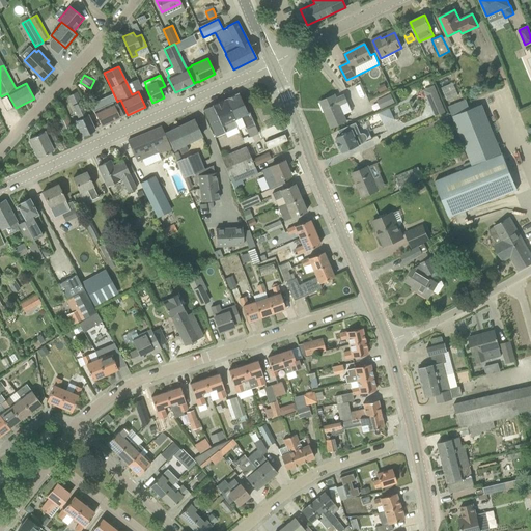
[(447,99),(458,94),(453,82),(442,86),(447,99)]
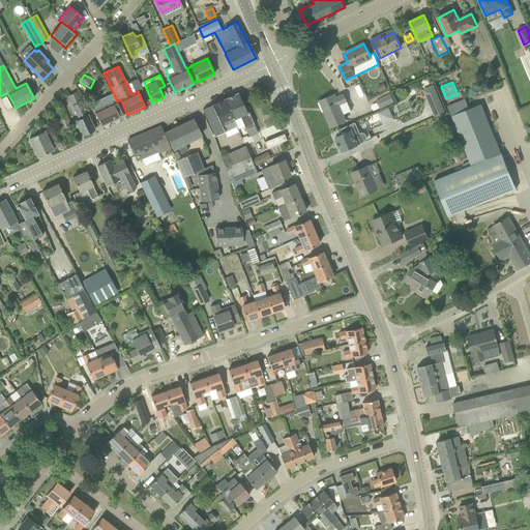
[(94,130),(95,129),(77,91),(68,96),(79,119),(76,120),(83,136),(84,136),(86,136),(89,135),(90,133),(91,131),(90,130),(93,128),(94,130)]
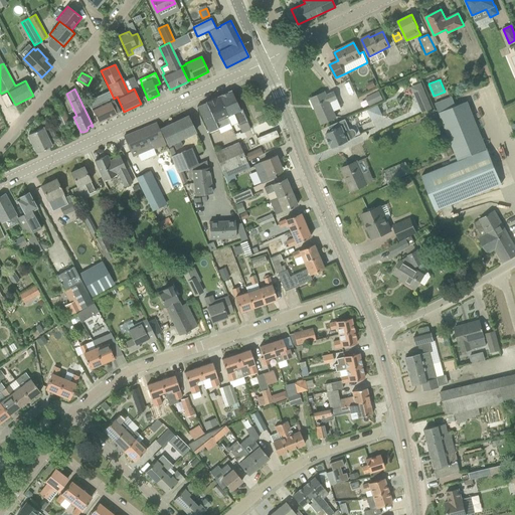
[(434,109),(424,89),(413,95),(422,114),(434,109)]
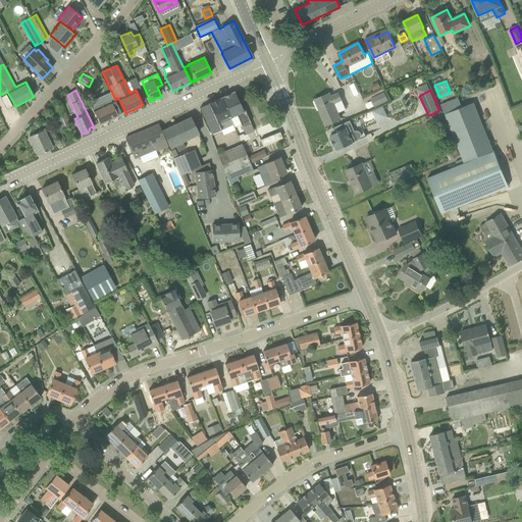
[(374,106),(388,100),(384,91),(370,98),(374,106)]
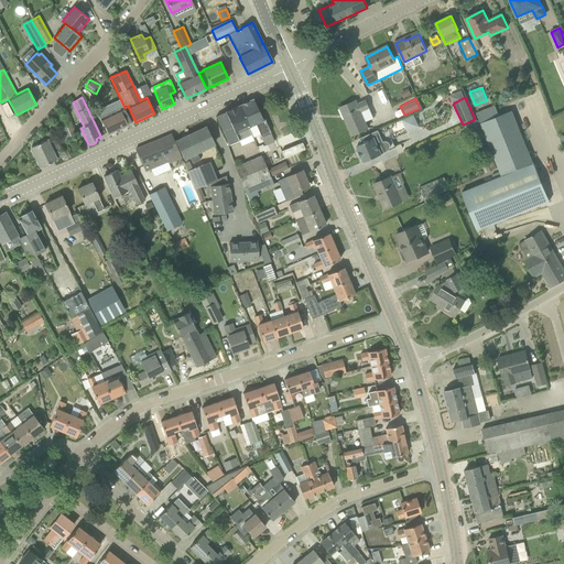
[(253,99),(240,105),(250,127),(256,125),(266,145),(274,141),(264,119),(263,119),(253,99)]
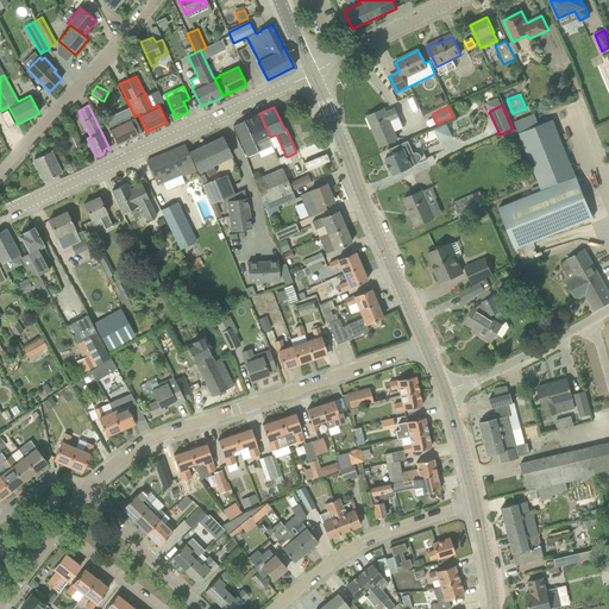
[(399,117),(395,108),(385,113),(384,108),(368,117),(381,146),(397,139),(389,121),(399,117)]
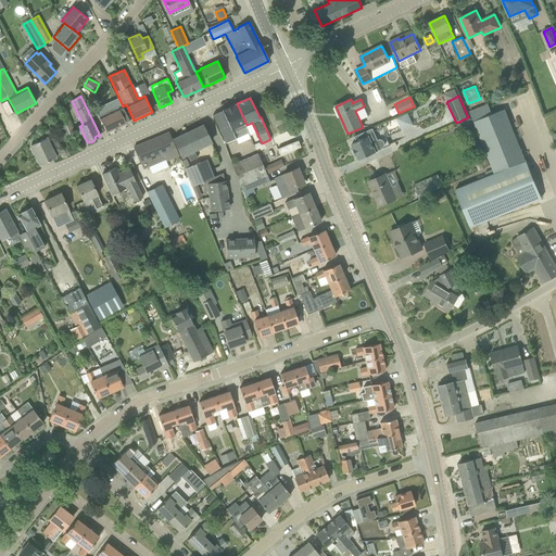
[(235,136),(236,137),(248,133),(245,126),(247,125),(237,103),(223,110),(235,136)]
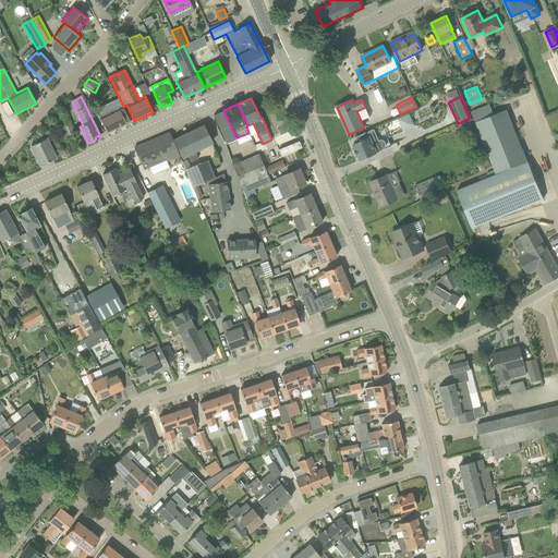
[(507,109),(494,114),(489,105),(471,112),(475,122),(495,170),(487,173),(489,178),(457,190),(472,228),(544,199),(529,161),(528,161),(528,160),(507,109)]
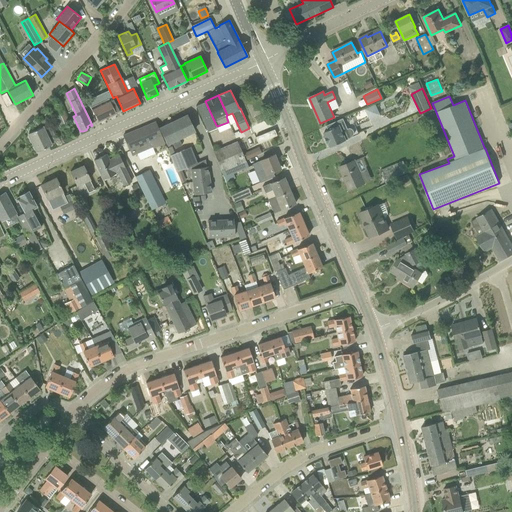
[(120,112),(112,98),(110,99),(102,102),(99,97),(97,97),(89,100),(89,102),(91,107),(91,108),(98,123),(116,114),(120,112)]
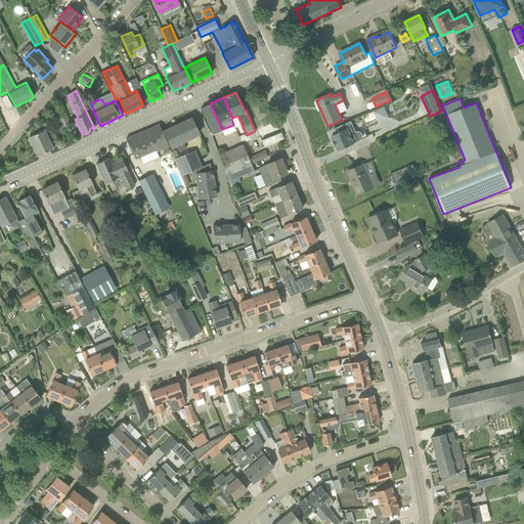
[(221,128),(210,103),(201,107),(213,135),(223,130),(222,129),(221,128)]
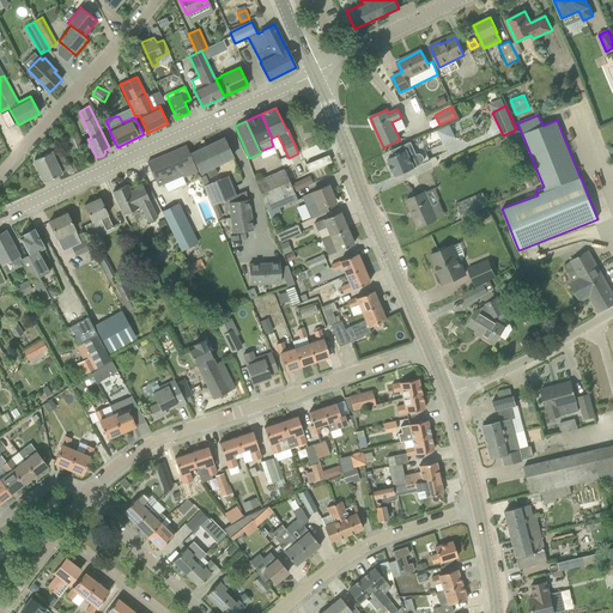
[(72,150),(83,145),(73,123),(61,128),(72,150)]
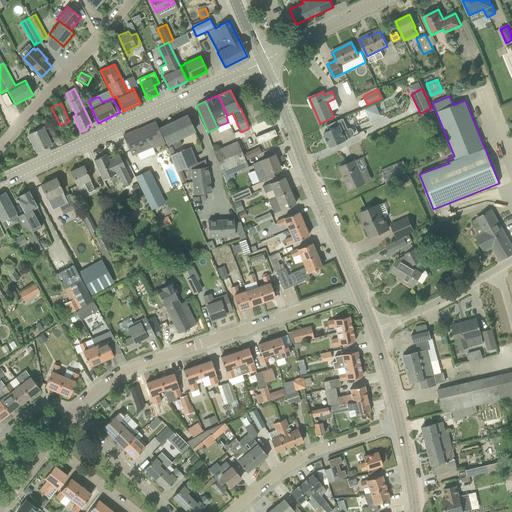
[(370,119),(380,114),(375,103),(365,108),(370,119)]
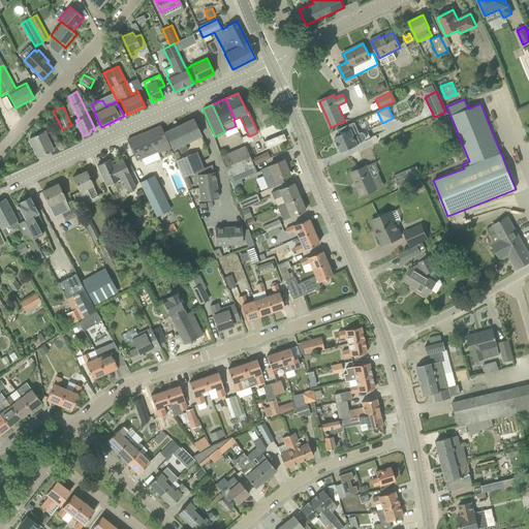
[(193,119),(165,132),(173,149),(178,146),(181,153),(188,150),(184,143),(200,135),(193,119)]
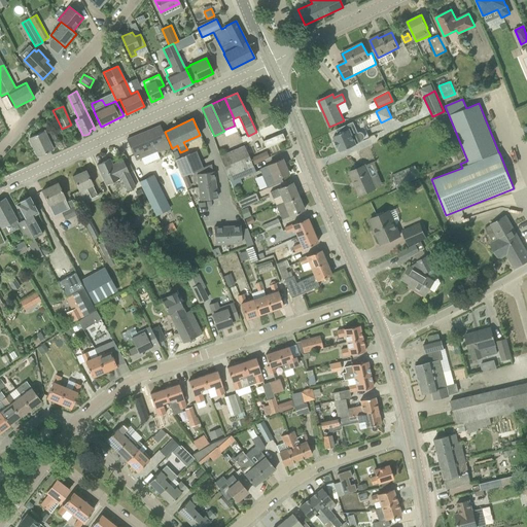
[(359,119),(353,121),(337,130),(339,134),(334,137),(336,141),(338,147),(339,146),(341,150),(340,151),(369,139),(359,119)]
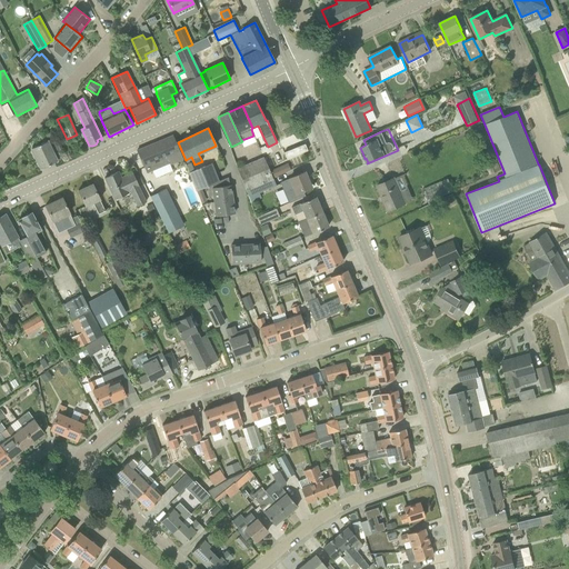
[(59,147),(57,141),(52,131),(45,136),(47,141),(31,148),(41,169),(57,161),(57,160),(65,157),(59,147)]
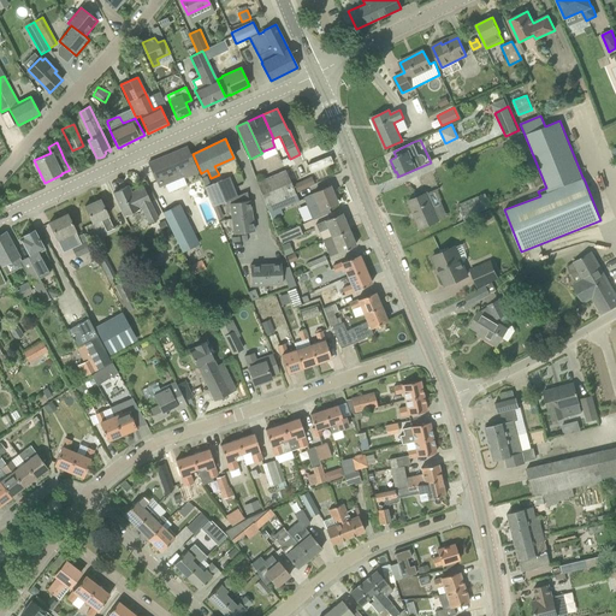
[(195,165),(188,147),(148,163),(155,181),(157,181),(159,188),(183,177),(183,178),(197,172),(194,165),(195,165)]
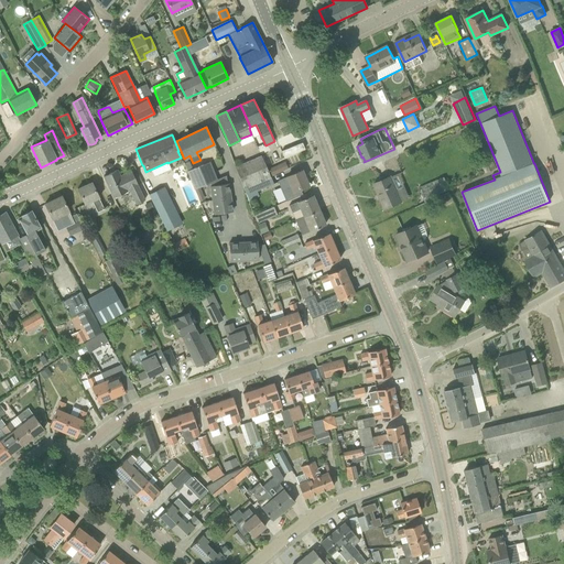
[(284,158),(305,149),(302,142),(282,151),(284,158)]
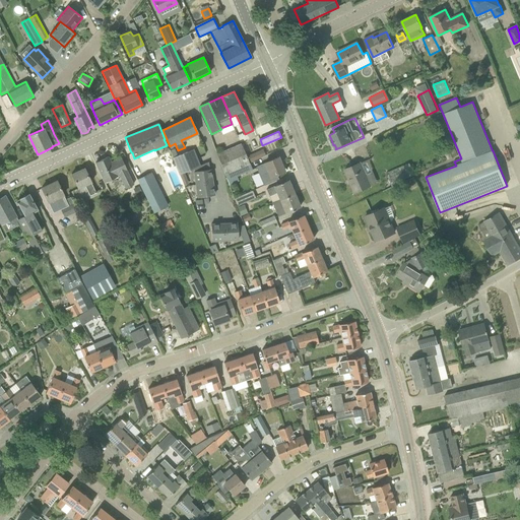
[(241,144),(228,149),(217,153),(220,164),(224,174),(250,164),(241,144)]
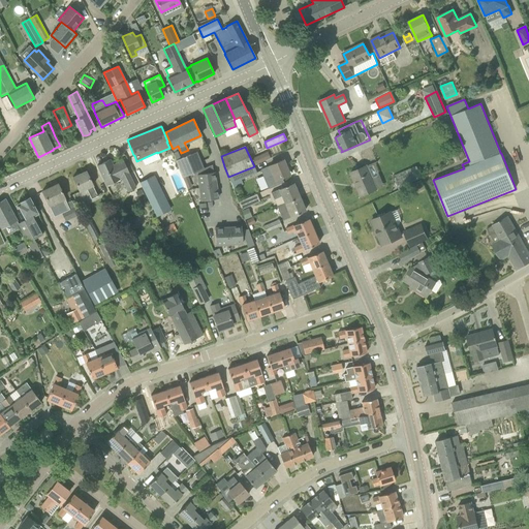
[(256,163),(270,157),(267,151),(253,156),(256,163)]
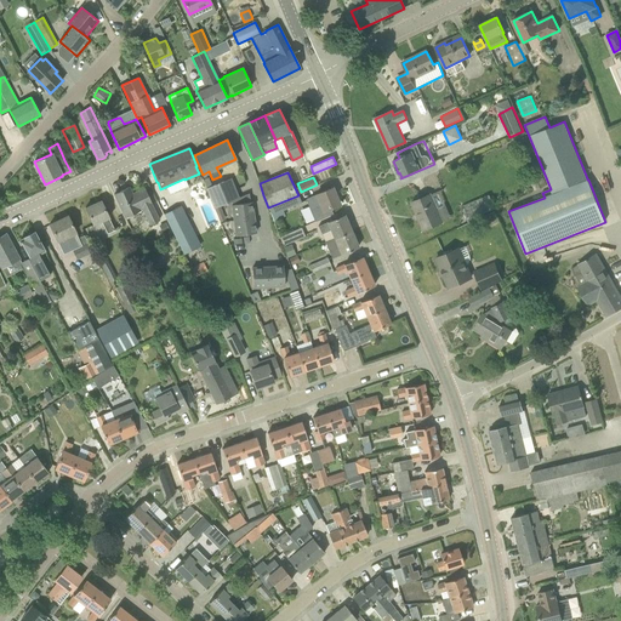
[(206,189),(214,209),(239,198),(232,178),(206,189)]
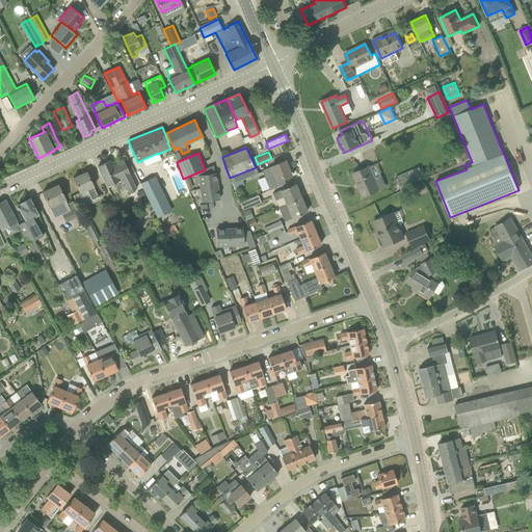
[(111,160),(98,166),(107,187),(121,181),(120,179),(122,178),(128,192),(136,189),(129,175),(130,175),(124,161),(113,166),(111,160)]
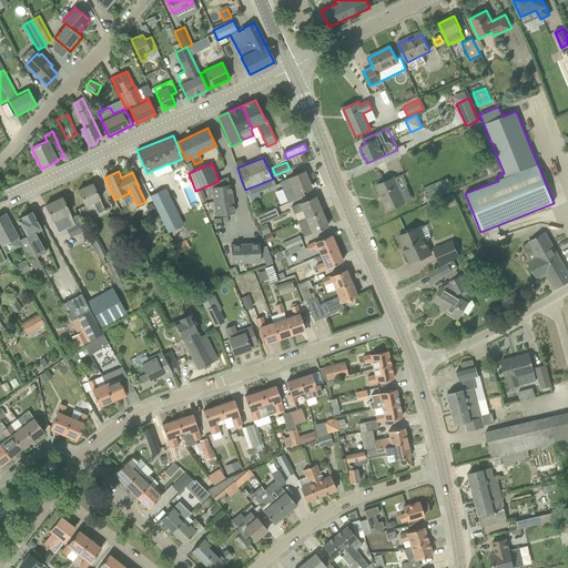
[(311,186),(304,172),(290,178),(290,179),(284,181),(286,186),(282,188),(288,203),(305,195),(303,191),(311,186)]
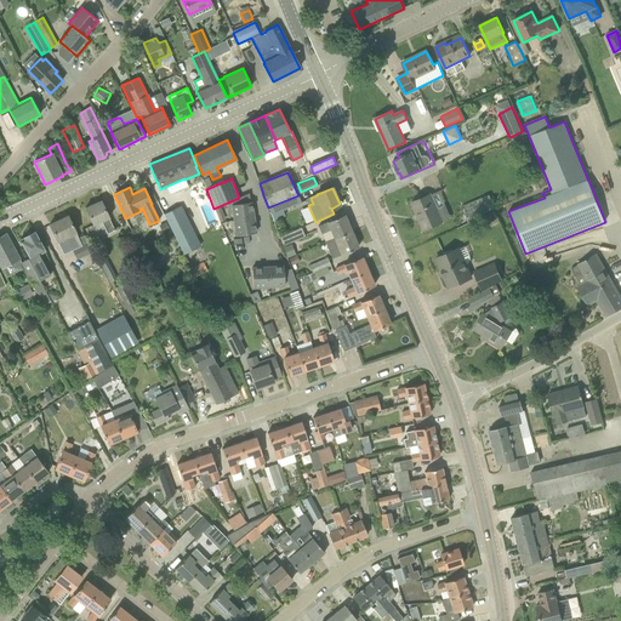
[(438,191),(432,193),(437,206),(444,204),(438,191)]
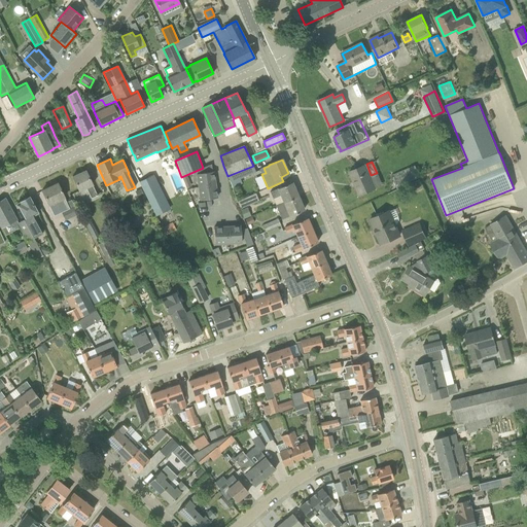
[(376,188),(365,166),(365,165),(349,172),(354,182),(356,186),(355,186),(359,196),(376,188)]
